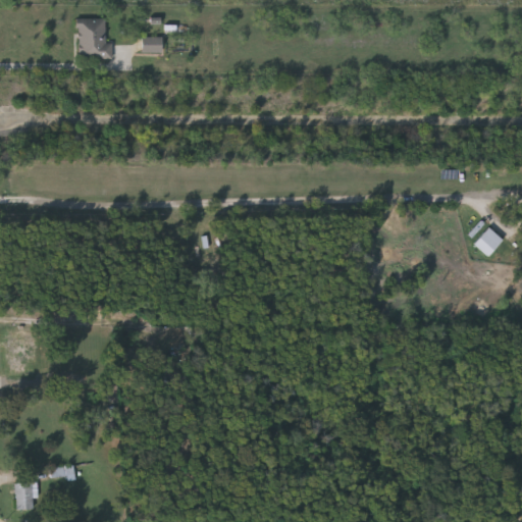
[(112,42),(112,58),(79,58),(79,19),(104,19),(104,42),(112,42)]
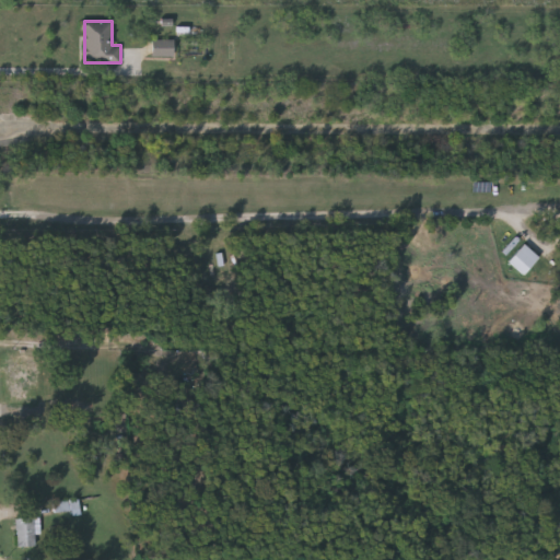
[(173,56),(152,56),(152,39),(173,39),(173,56)]
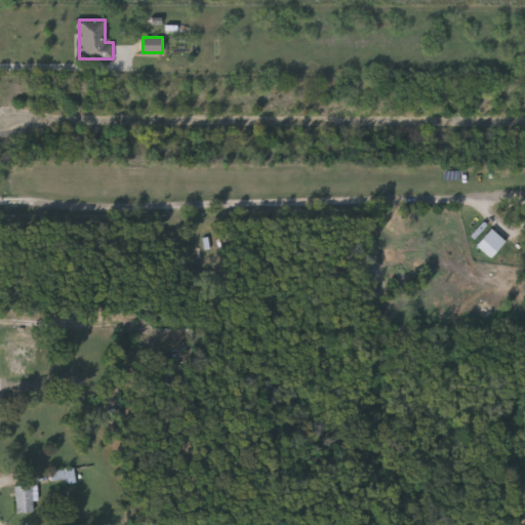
[(507,242),(492,229),(478,245),(492,257),(507,242)]
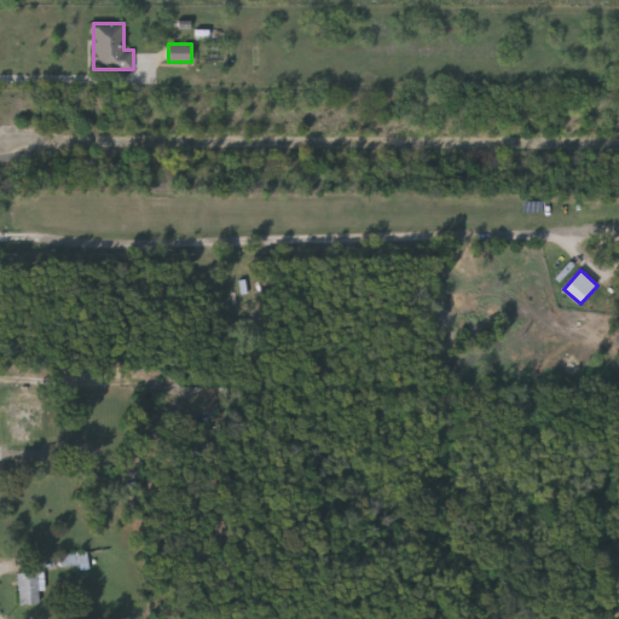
[(11,393),(12,444),(35,443),(34,427),(42,427),(41,401),(32,401),(32,392),(11,393)]
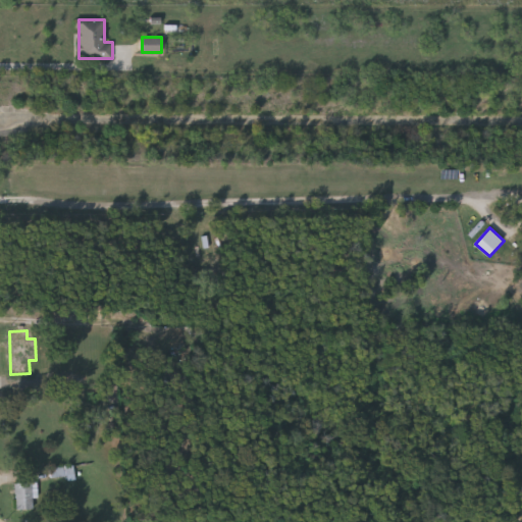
[(16,510),(34,510),(34,499),(39,499),(39,482),(16,482),(16,510)]
